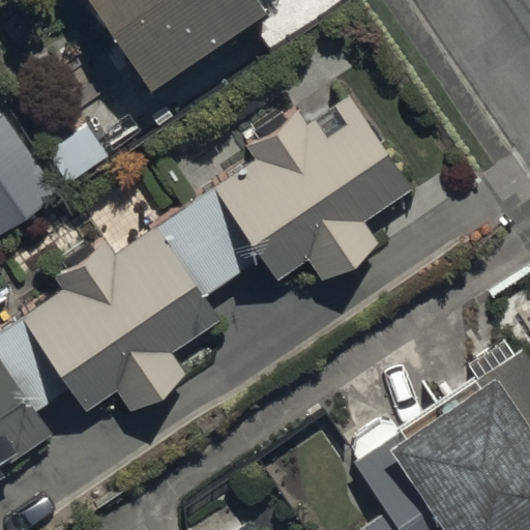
[(87,0),(143,84),(260,7),(255,0),(87,0)]
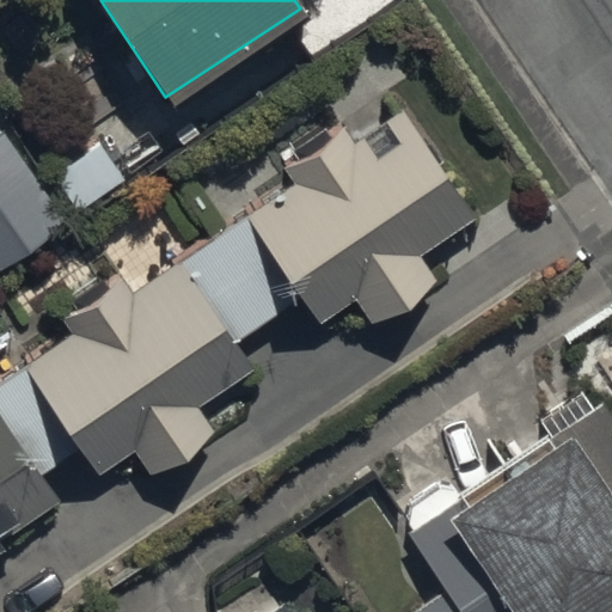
[(303,293),(320,319),(353,298),(367,319),(433,276),(418,255),(473,219),(398,106),(245,207),(303,293)]
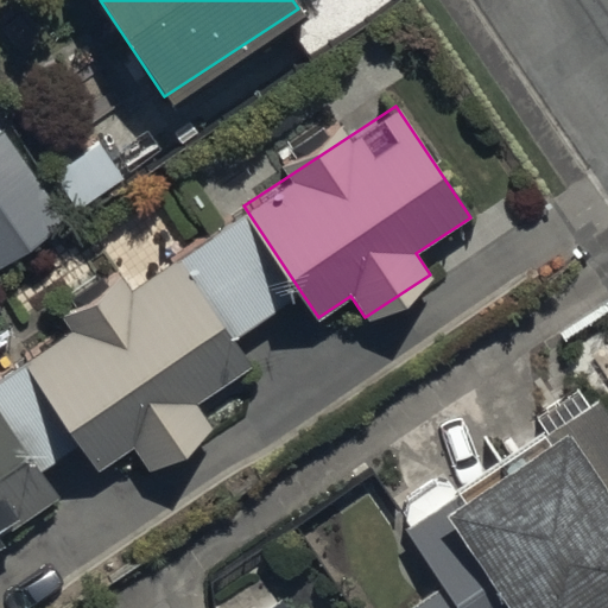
[(0,127),(0,267),(73,220),(8,122),(0,127)]
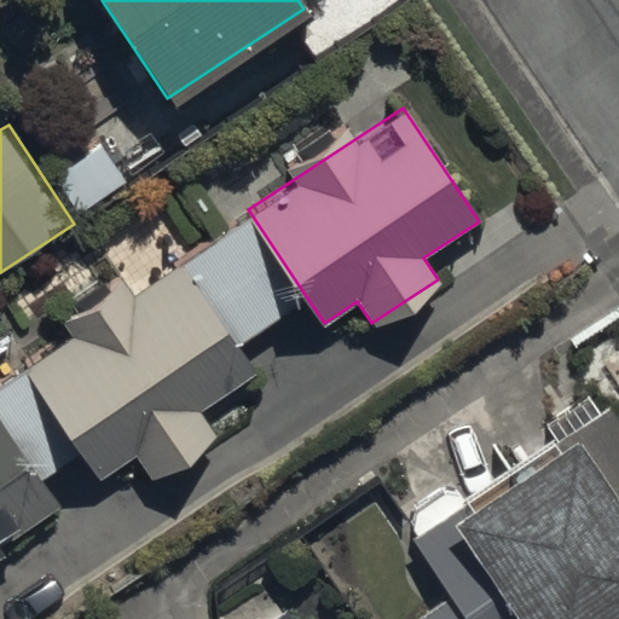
[(306,296),(248,209),(177,256),(235,343),(306,296)]
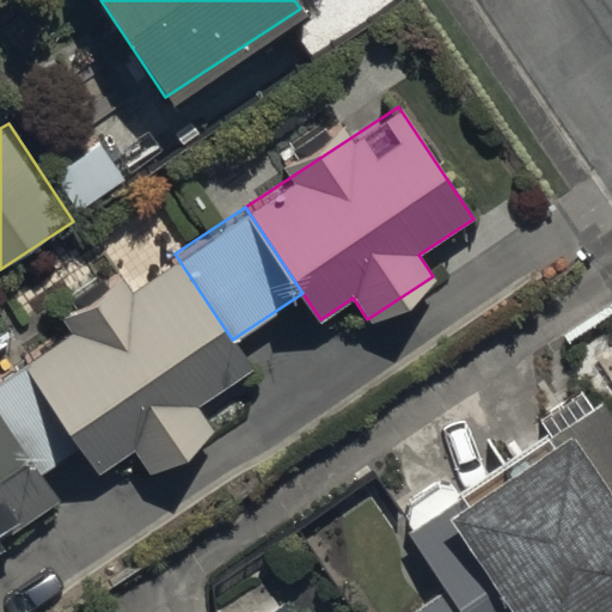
[(232,340),(175,254),(19,356),(80,448),(97,473),(132,451),(146,472),(213,428),(199,407),(252,371),(232,340)]
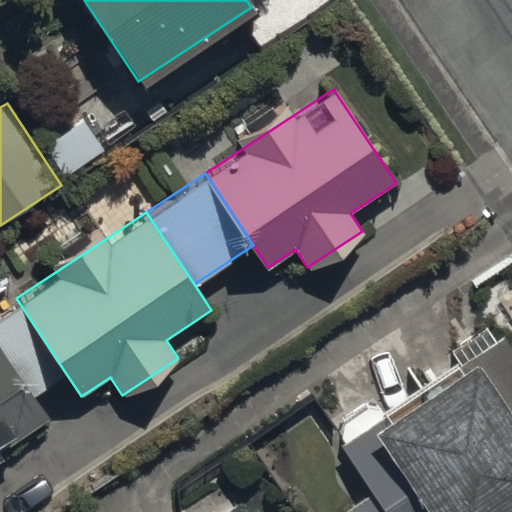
[(67,375),(16,298),(0,307),(0,345),(34,397),(67,375)]
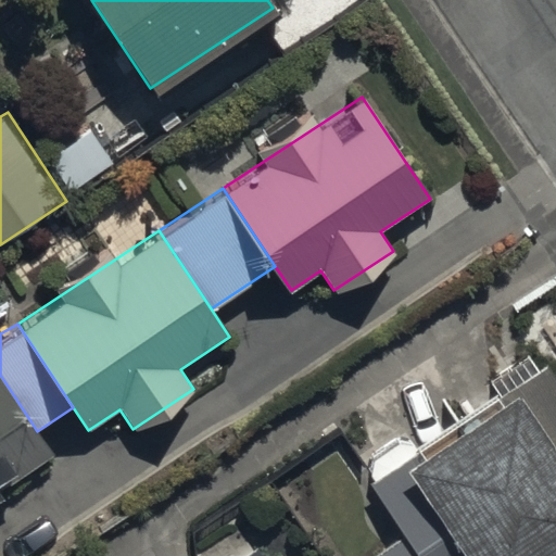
[(544,555),(555,548),(555,377),(548,366),(370,483),(405,535),(374,555),(544,555)]
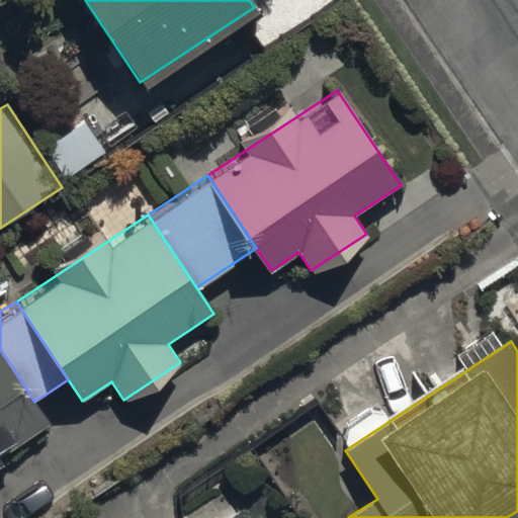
[(34,402),(0,349),(0,457),(50,425),(34,402)]
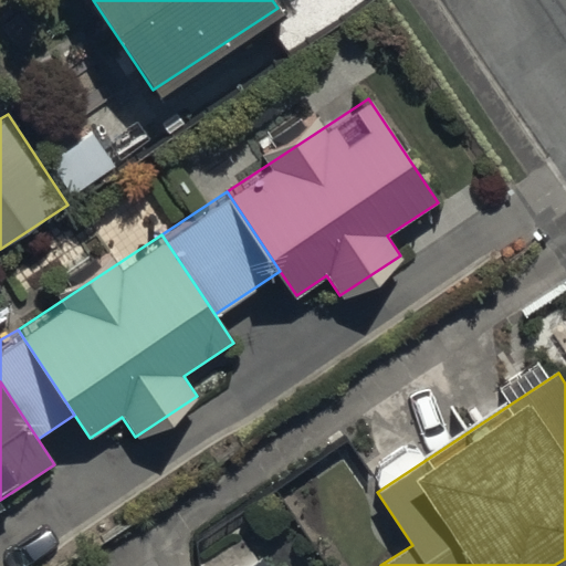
All buildings are outlined.
